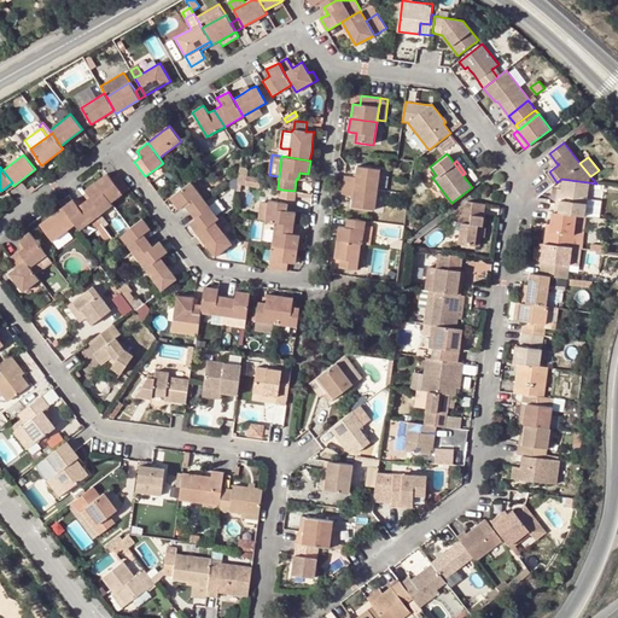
[(343,185),(378,190),(380,170),(357,167),(356,176),(344,176),(343,185)]
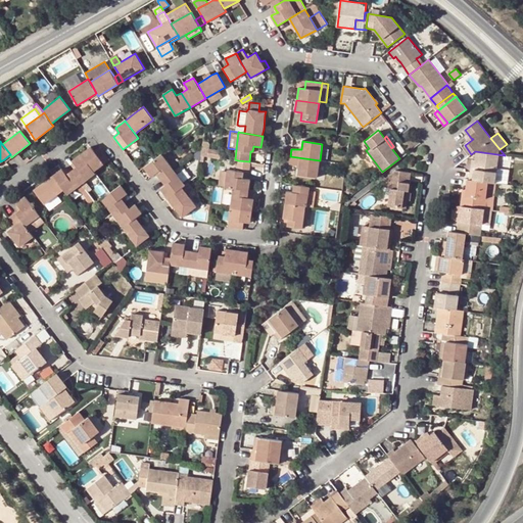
[(94,152),(90,147),(81,154),(93,171),(109,159),(100,148),(94,152)]
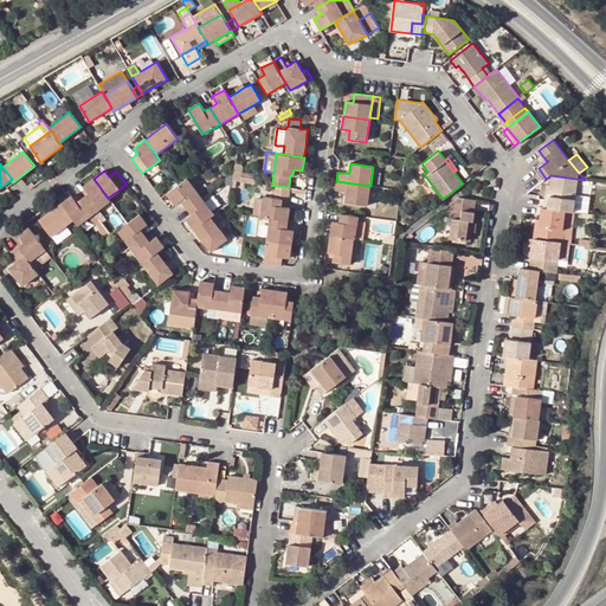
[(175,205),(181,201),(186,207),(200,197),(186,178),(179,184),(167,193),(175,205)]
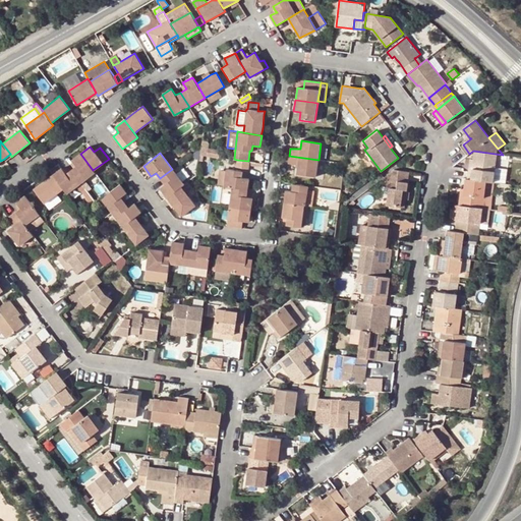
[(80,154),(71,160),(72,162),(75,165),(73,167),(70,170),(80,183),(84,180),(95,173),(93,170),(80,154)]
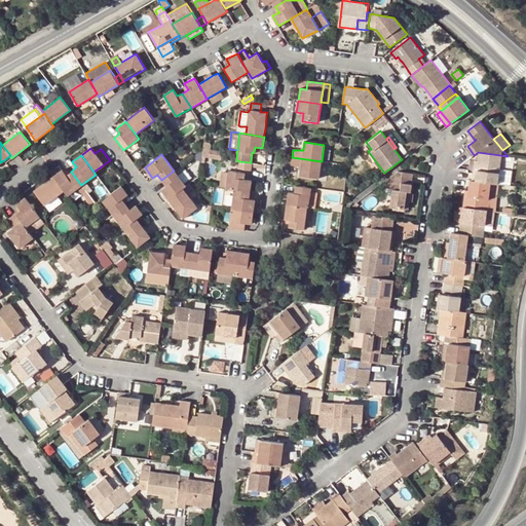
[(481,160),(479,173),(476,173),(475,181),(491,183),(499,184),(500,184),(503,157),(482,155),(481,160)]
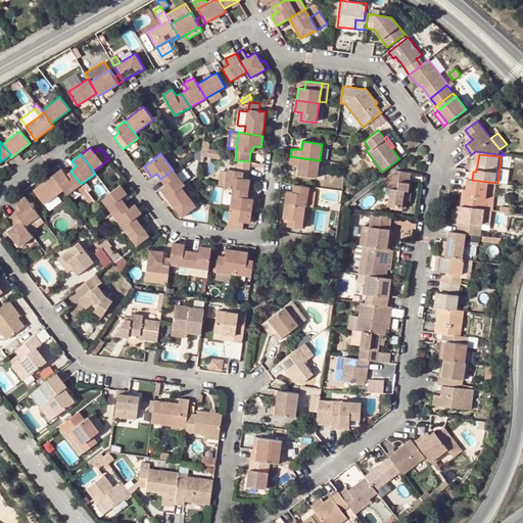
[(318,178),(320,160),(290,156),(289,164),(298,165),(297,175),(318,178)]
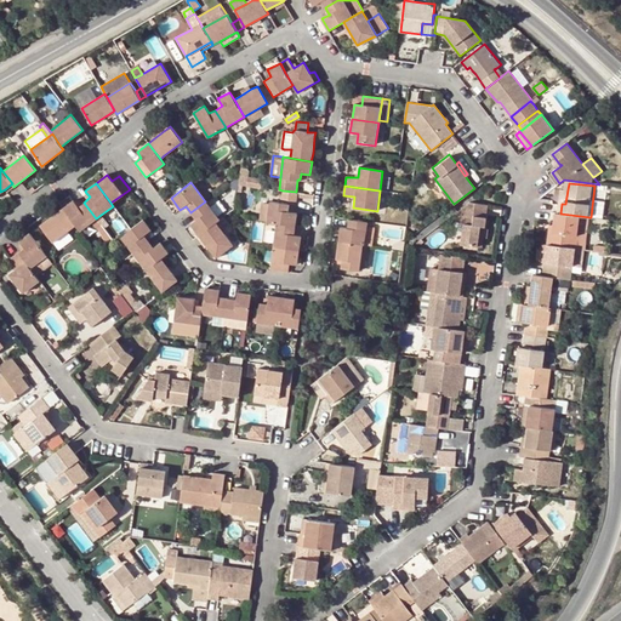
[(300,192),(283,191),(281,203),(289,204),(297,205),(300,192)]
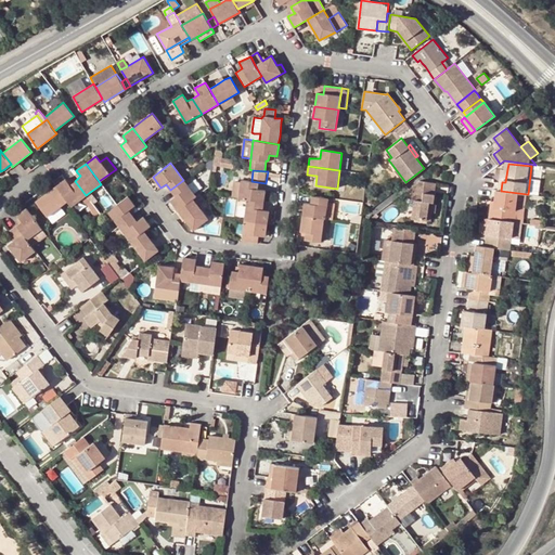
[(86,195),(75,181),(73,182),(69,184),(66,180),(65,179),(55,186),(67,201),(71,206),(86,195)]
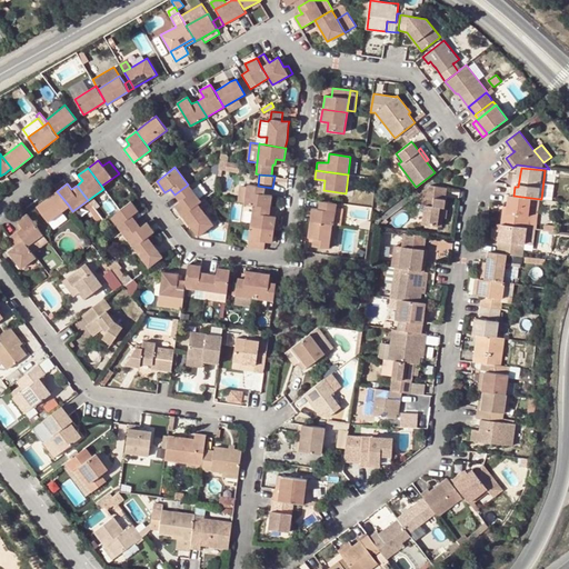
[(179,201),(175,206),(182,216),(198,203),(201,201),(188,185),(175,195),(179,201)]
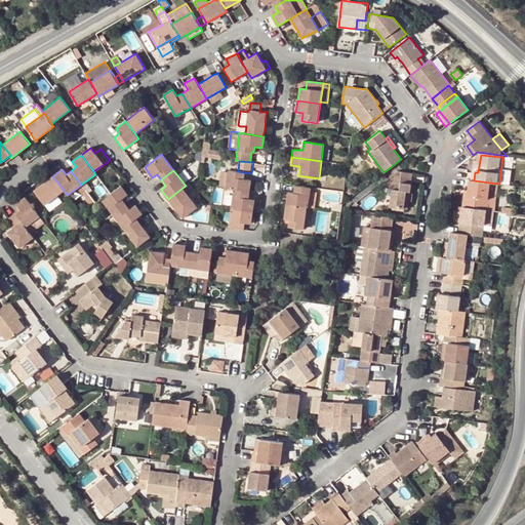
[(227,188),(229,170),(221,170),(219,187),(227,188)]
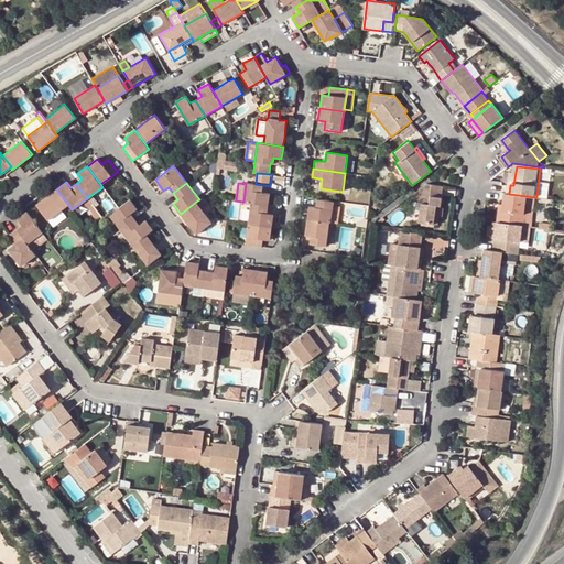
[(251,203),(268,205),(269,194),(261,193),(262,185),(256,184),(246,183),(243,202),(251,203)]
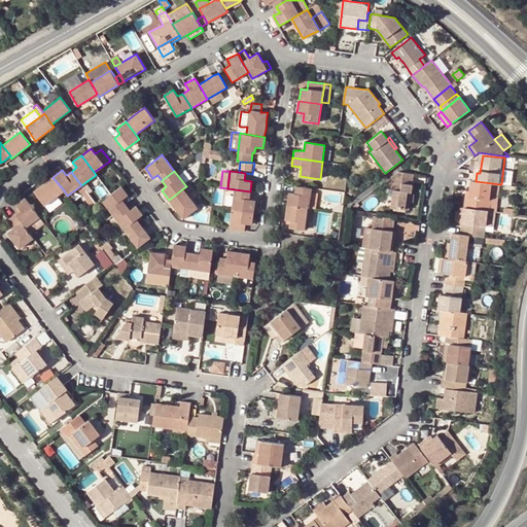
[(410,210),(414,174),(398,172),(385,182),(394,183),(391,207),(410,210)]
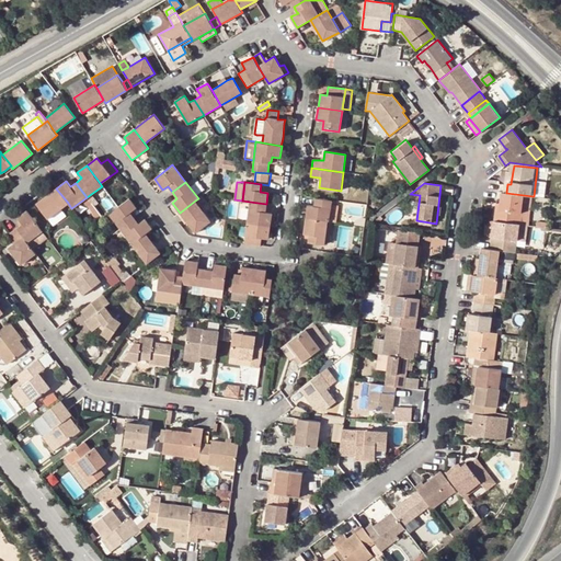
[(68,203),(56,189),(36,204),(47,218),(68,203)]
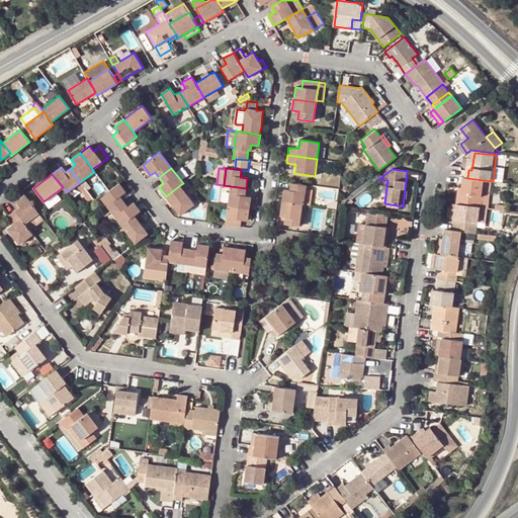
[(488,207),(492,181),(484,180),(467,178),(465,177),(464,187),(463,193),(459,192),(458,203),(480,206),(487,207),(488,207)]
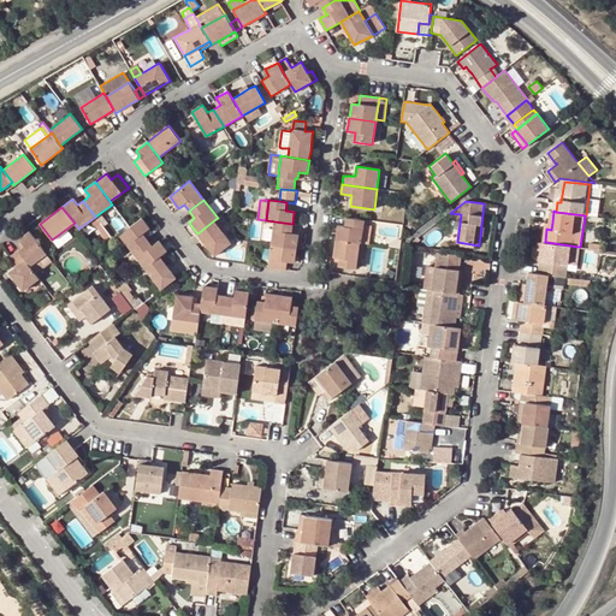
[(102,225),(107,221),(100,213),(95,217),(102,225)]
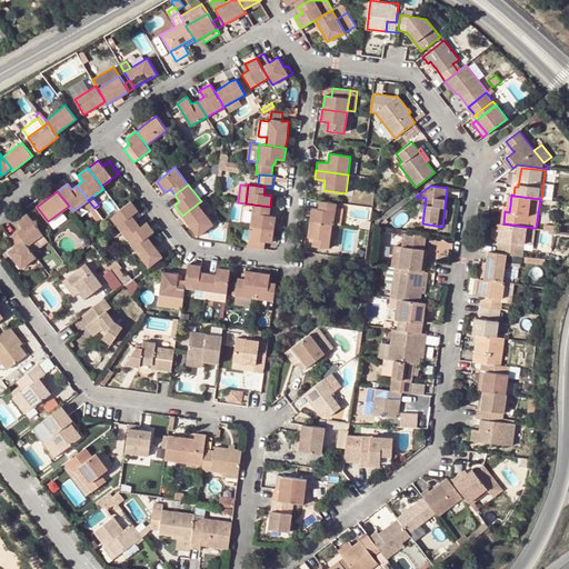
[(131,216),(136,212),(138,210),(130,201),(120,209),(110,217),(122,232),(136,221),(133,218),(131,216)]
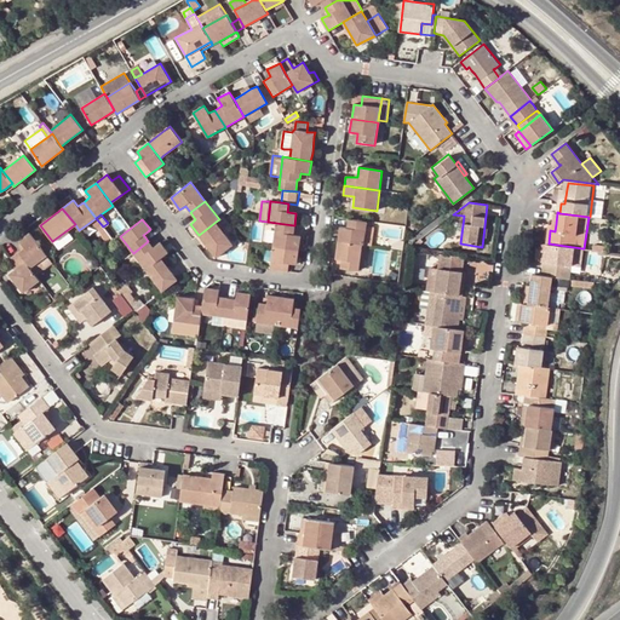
[(338,242),(363,246),(366,227),(367,222),(348,219),(346,228),(340,227),(338,242)]
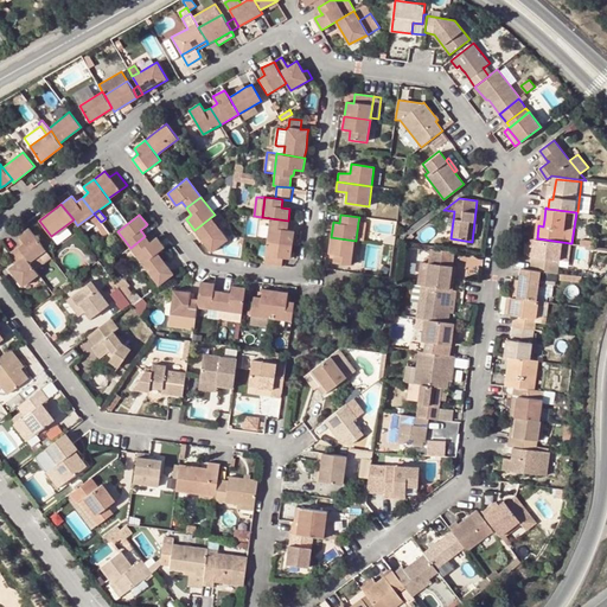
[(228,240),(211,217),(195,230),(199,236),(211,253),(228,240)]
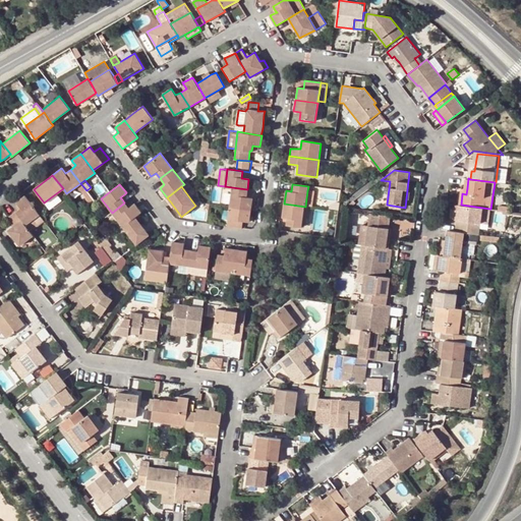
[(229,207),(250,210),(252,198),(246,197),(247,189),(232,187),(229,207)]
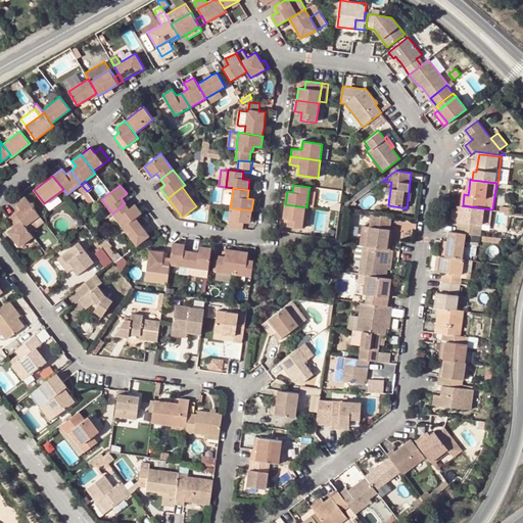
[(315,208),(318,192),(308,191),(306,207),(315,208)]
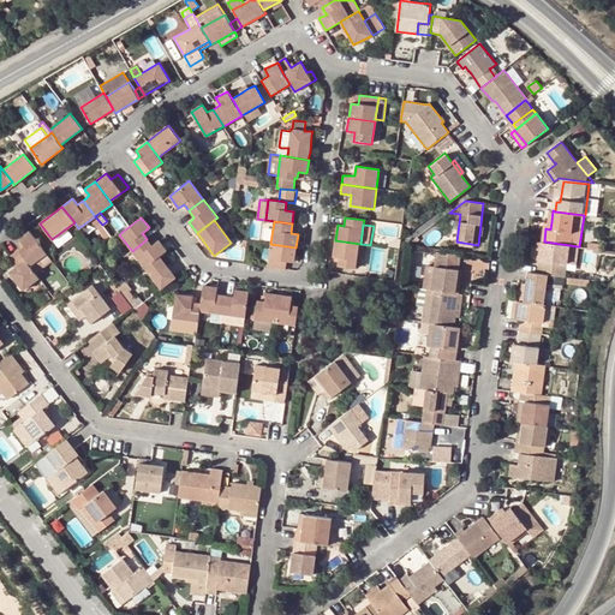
[(30,231),(19,238),(21,239),(24,245),(22,248),(18,250),(30,266),(47,254),(30,231)]
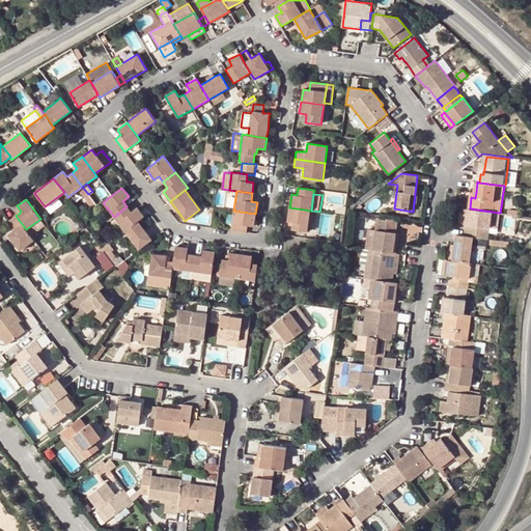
[(144,216),(137,207),(135,208),(131,212),(129,208),(127,206),(114,217),(124,230),(138,221),(144,216)]
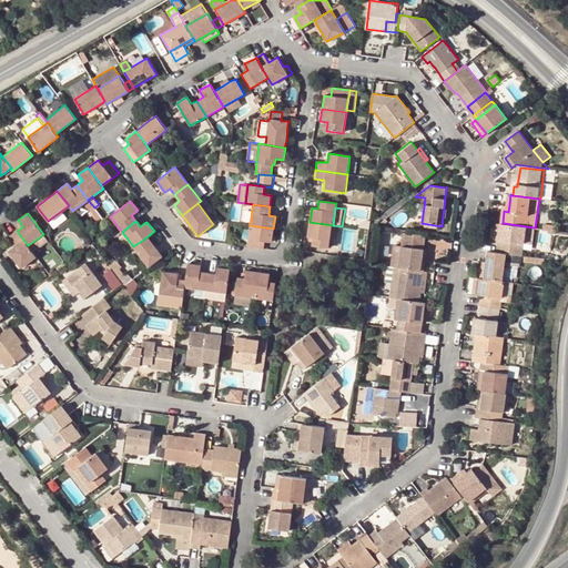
[(312,245),(330,247),(332,233),(333,225),(310,222),(307,236),(310,237),(313,237),(312,242),(312,245)]
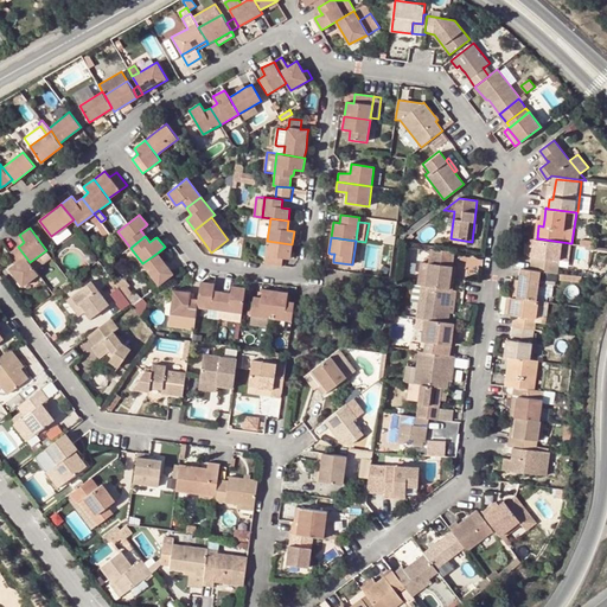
[(536,238),(534,256),(531,269),(541,270),(549,272),(551,259),(560,260),(562,242),(537,238),(536,238)]
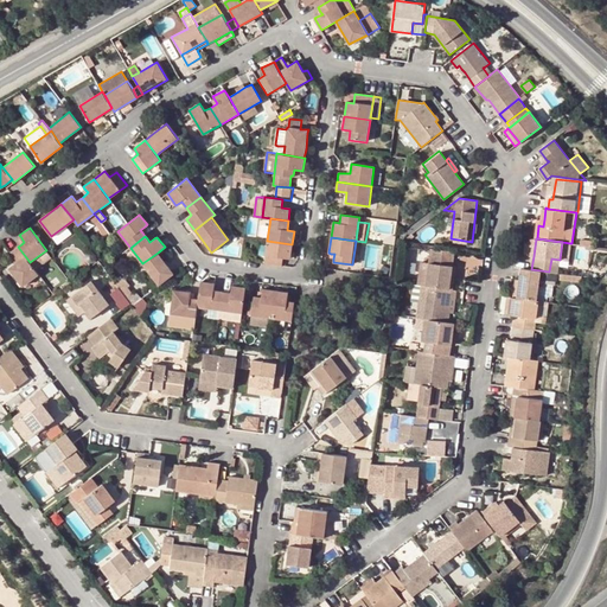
[(282,257),(291,259),(292,244),(267,241),(264,263),(282,266),(282,257)]
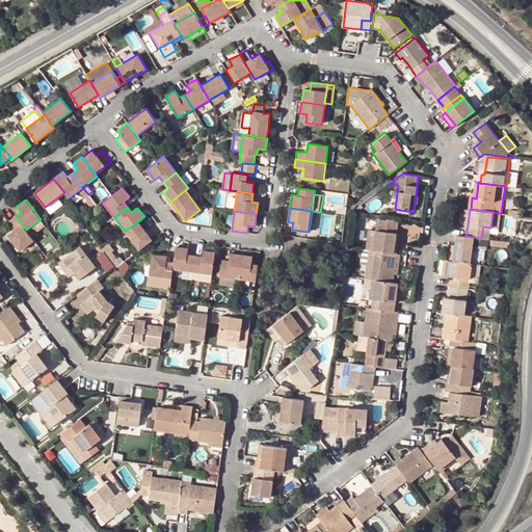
[(311,218),(314,219),(319,220),(320,212),(312,211),(311,218)]
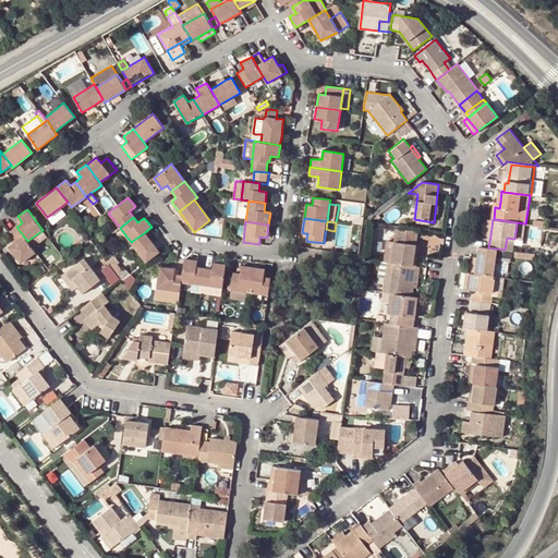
[(522,240),(524,223),(517,222),(514,239),(522,240)]
